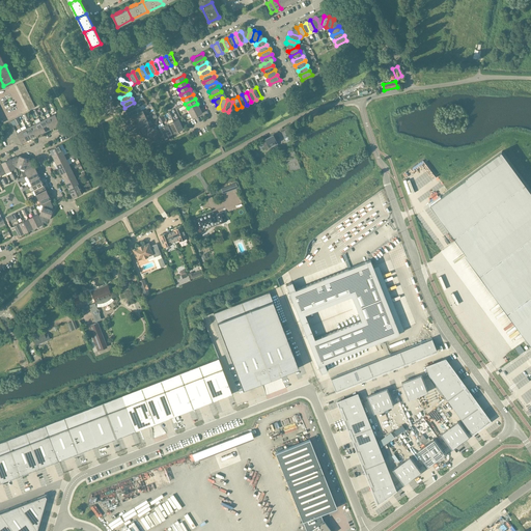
[(134,103),(124,108),(127,113),(137,108),(134,103)]
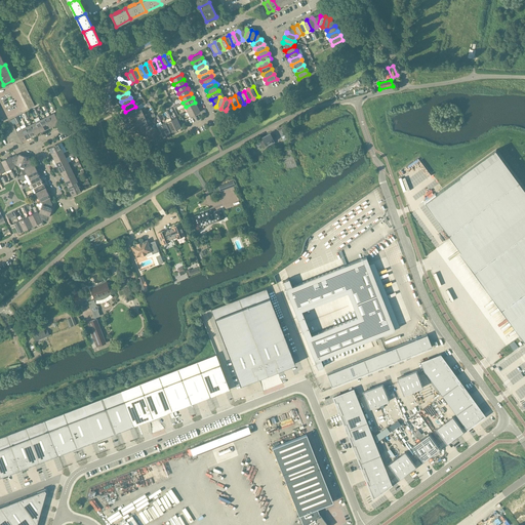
[(195,103),(186,107),(188,112),(197,107),(195,103)]
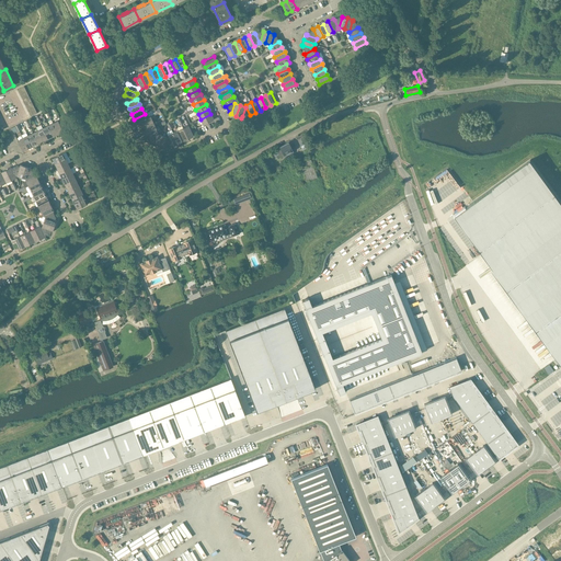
[(145,114),(134,119),(136,124),(140,123),(140,122),(147,119),(147,118),(145,114)]
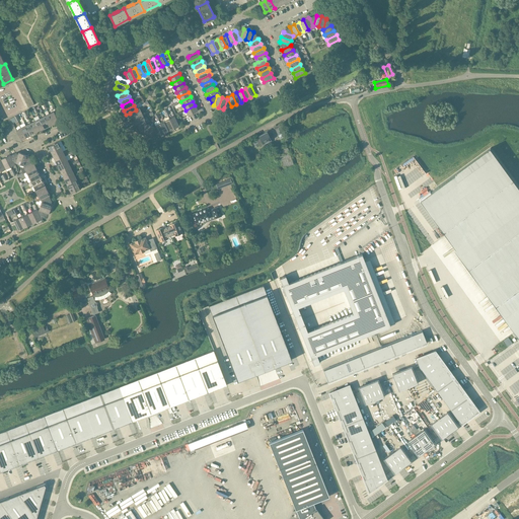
[(195,105),(186,110),(188,116),(198,110),(195,105)]
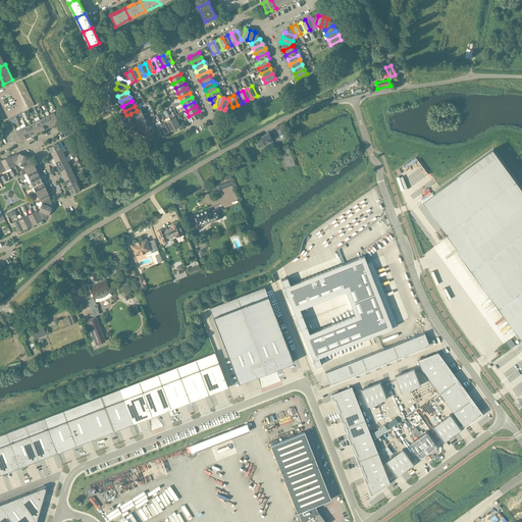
[(137,111),(131,113),(131,114),(133,118),(143,113),(140,108),(137,110),(137,111)]
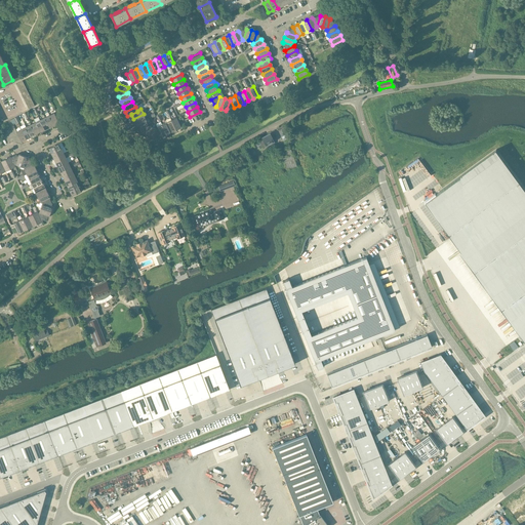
[(54,113),(49,116),(54,125),(58,123),(54,113)]
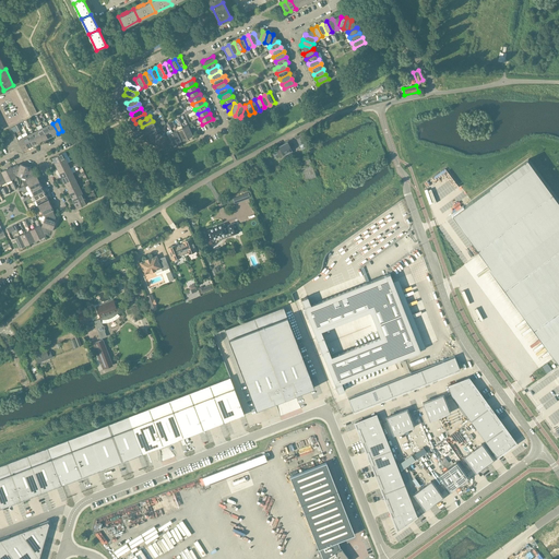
[(153,121),(142,127),(144,131),(155,127),(153,121)]
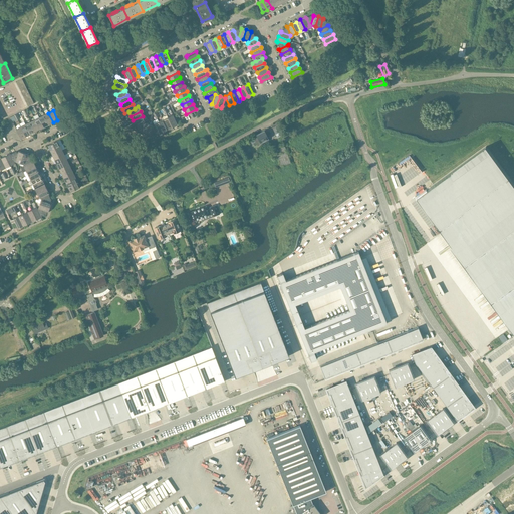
[(48,113),(43,115),(48,124),(53,122),(48,113)]
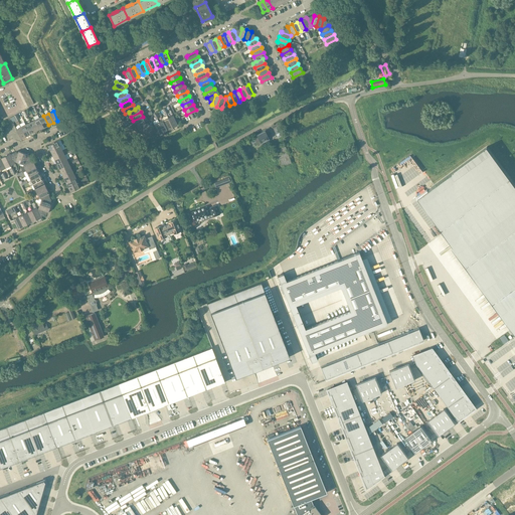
[(43,116),(39,118),(43,128),(48,125),(43,116)]
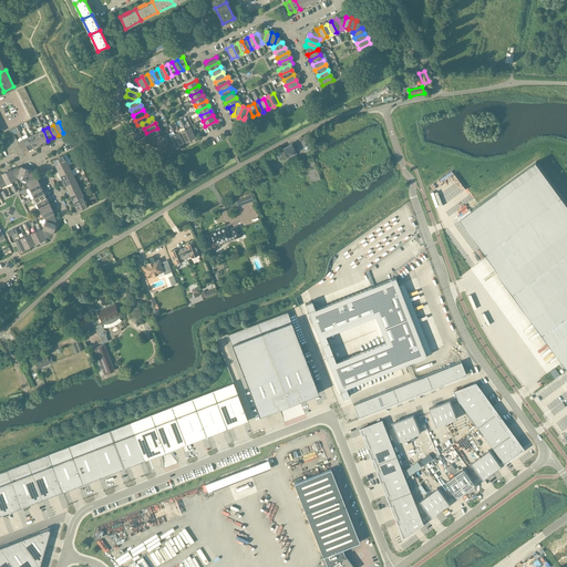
[(191,127),(185,130),(191,140),(195,137),(191,127)]
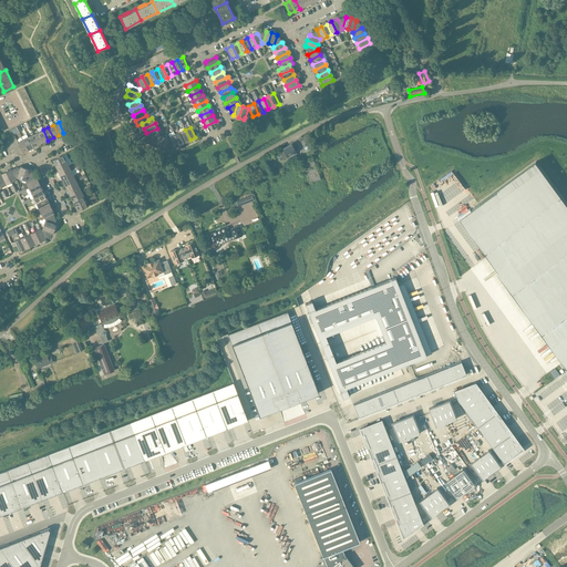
[(157,129),(146,133),(150,138),(158,134),(160,134),(157,129)]
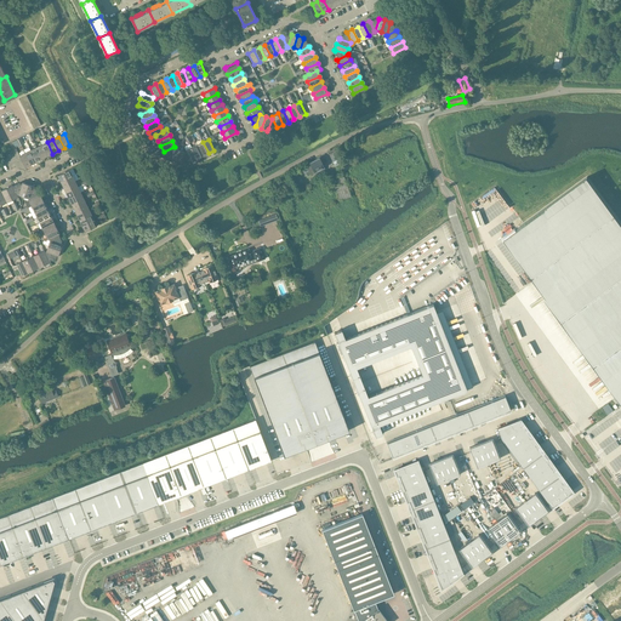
[(47,142),(41,144),(47,157),(52,154),(47,142)]
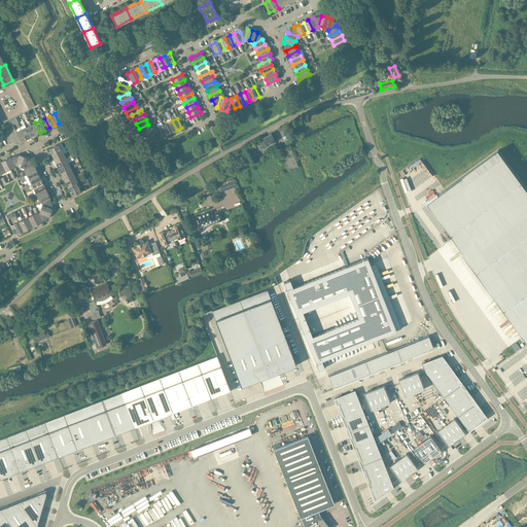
[(172,120),(167,123),(172,133),(177,130),(172,120)]
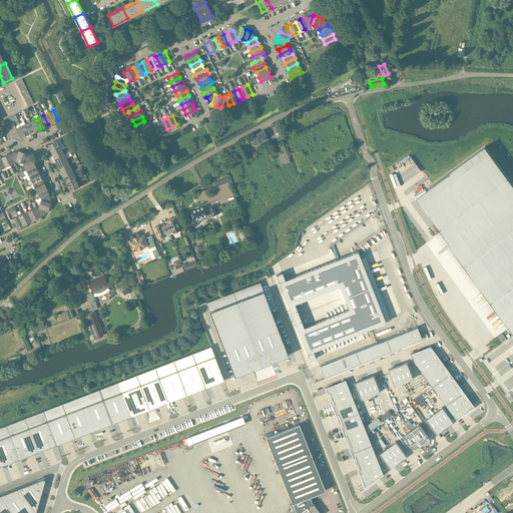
[(34,119),(30,122),(34,131),(39,129),(34,119)]
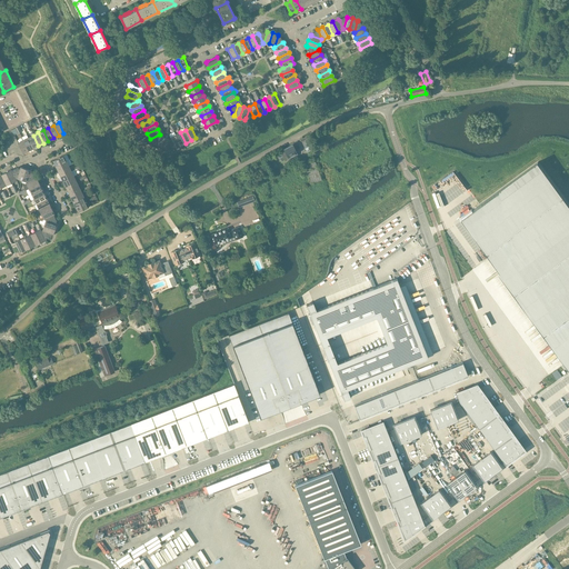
[(180,132),(176,135),(180,146),(186,143),(180,132)]
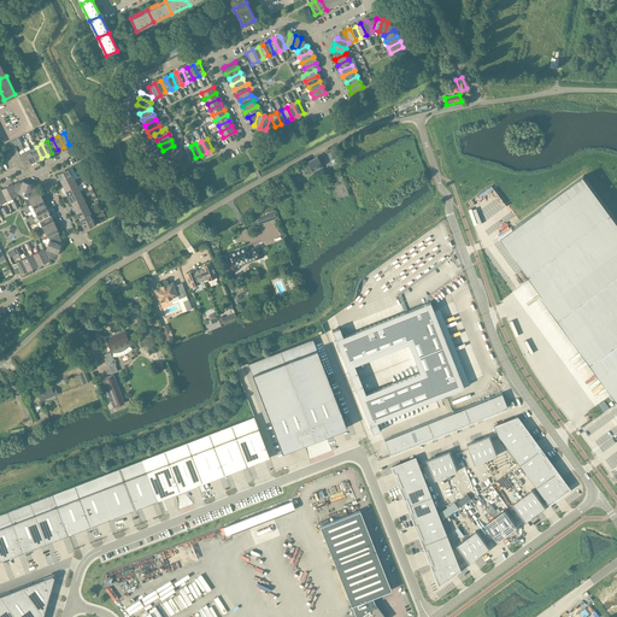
[(186,151),(189,159),(191,160),(195,158),(191,146),(184,150),(186,151)]
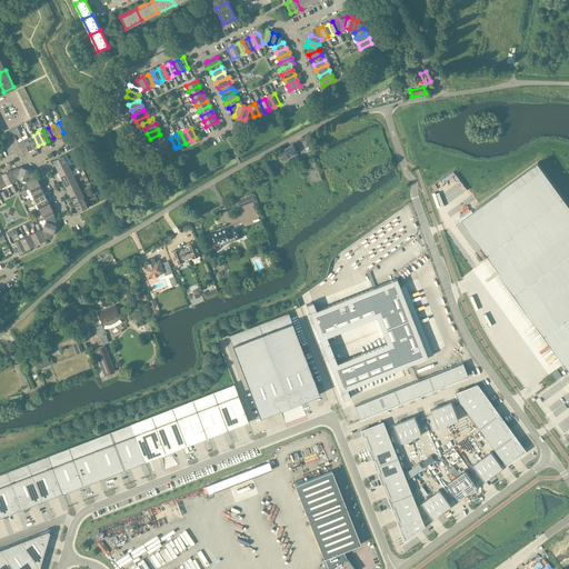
[(33,136),(28,138),(33,148),(38,146),(33,136)]
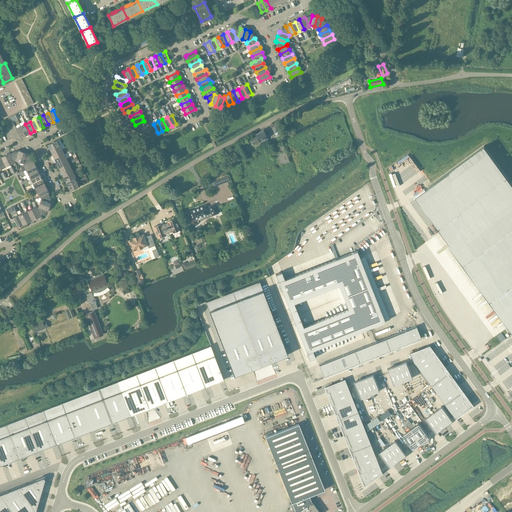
[(148,124),(143,122),(140,131),(139,132),(145,134),(148,124)]
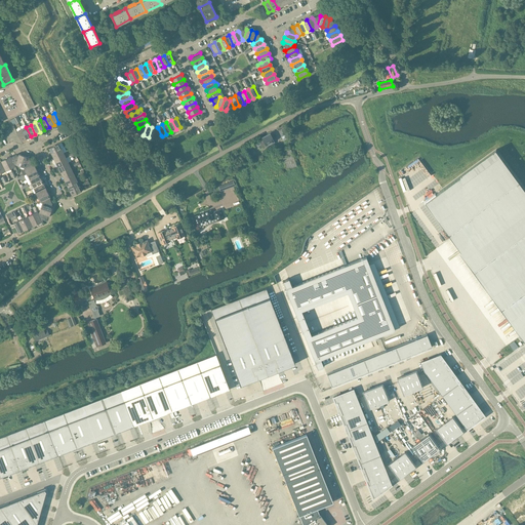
[(26,127),(22,129),(26,139),(31,136),(26,127)]
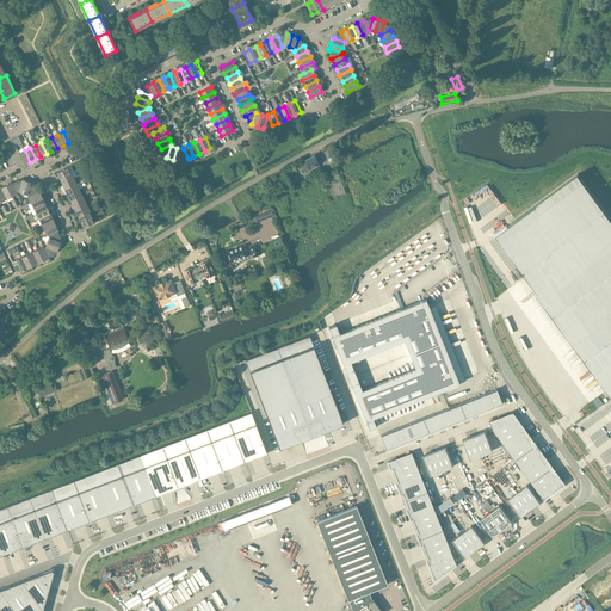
[(183,149),(177,148),(173,160),(179,162),(179,160),(183,149)]
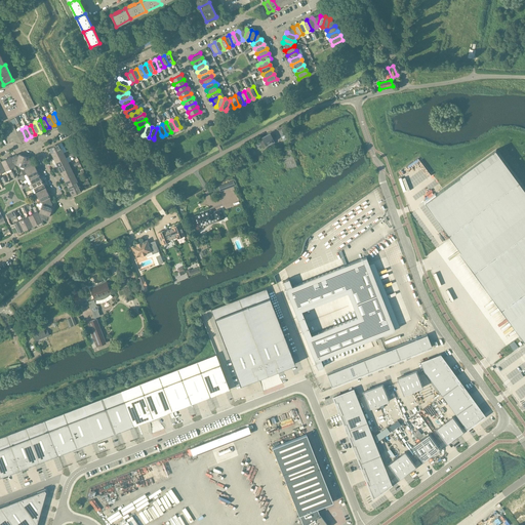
[(22,129),(16,131),(21,142),(26,139),(22,129)]
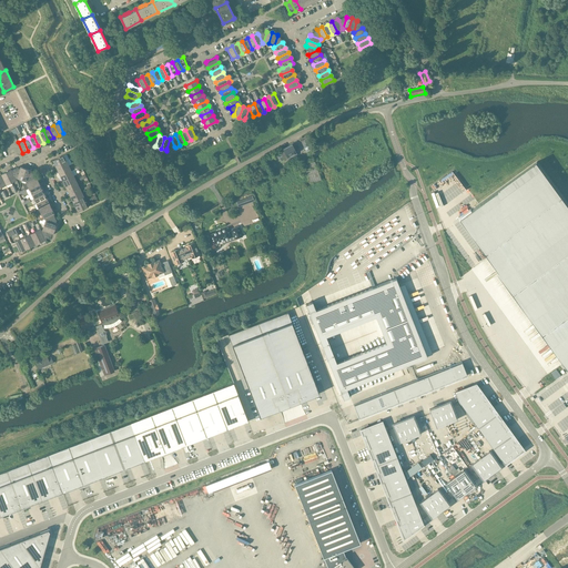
[(292,144),(284,149),(287,158),(292,155),(293,156),(297,154),(292,144)]
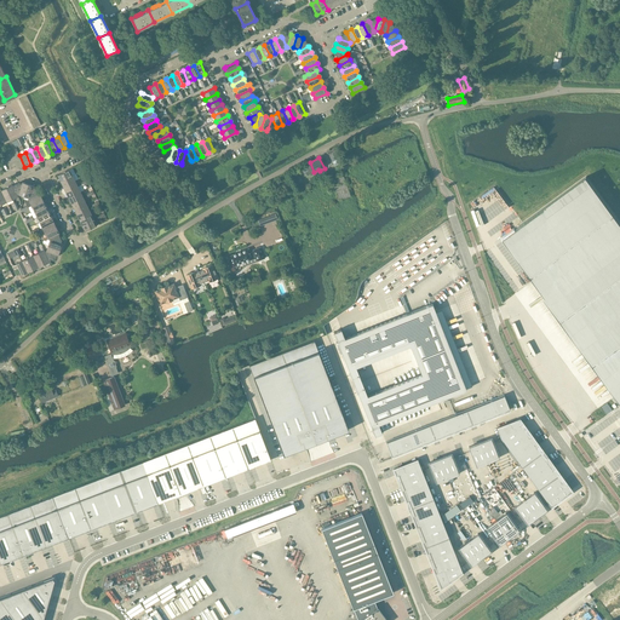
[(69,170),(57,176),(61,181),(72,176),(69,170)]
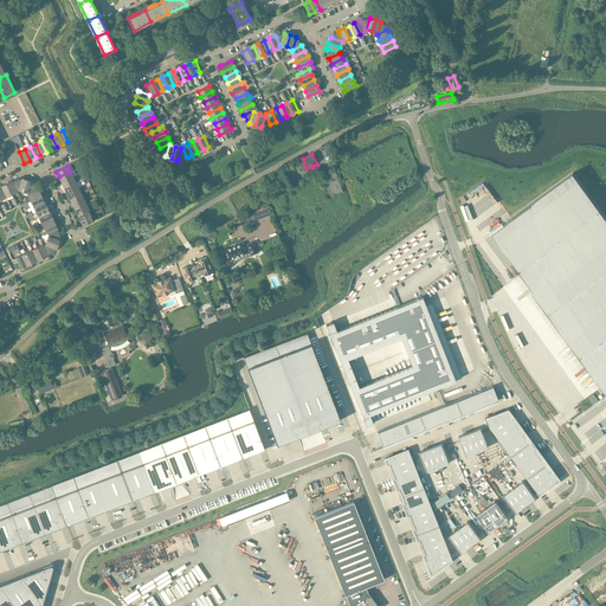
[(70,172),(59,176),(62,182),(73,176),(70,172)]
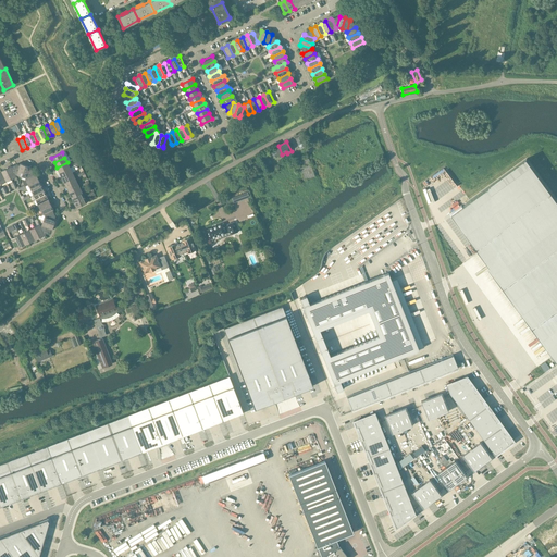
[(313,174),(308,158),(304,160),(306,164),(299,166),(302,177),(313,174)]
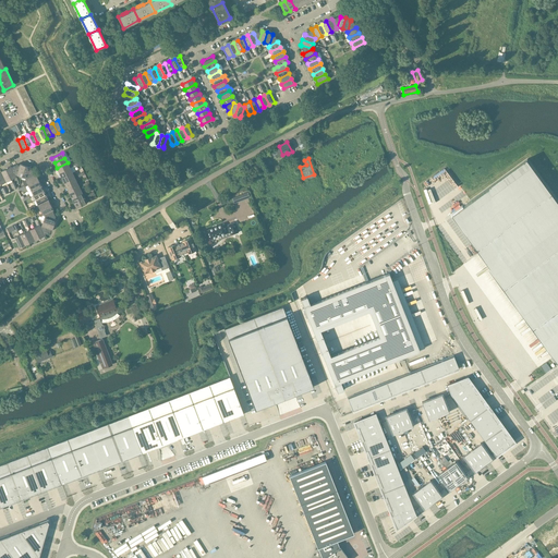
[(462,206),(450,215),(451,215),(478,253),(554,356),(557,362),(557,201),(528,159),(469,202),(462,206)]
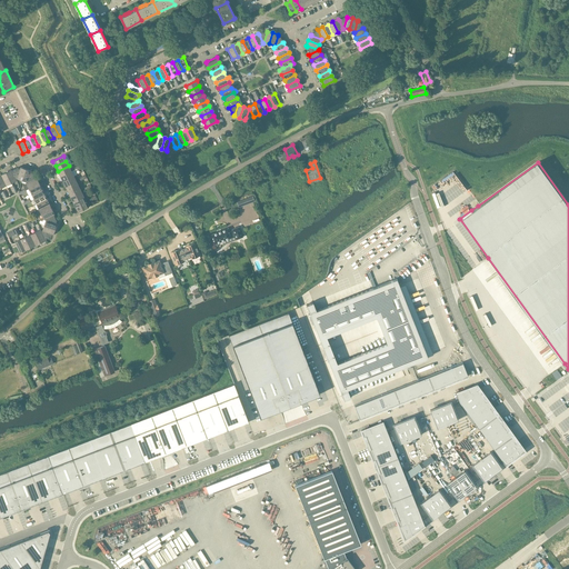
[(69,166),(58,171),(60,177),(71,171),(69,166)]
